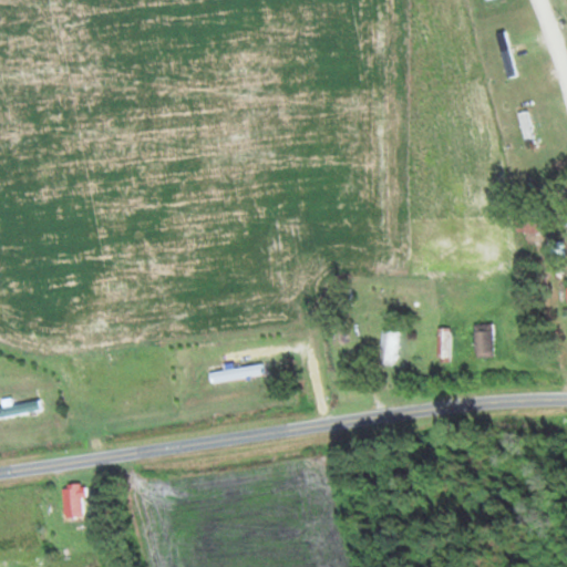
[(507,79),(517,75),(505,30),(494,33),(507,79)]
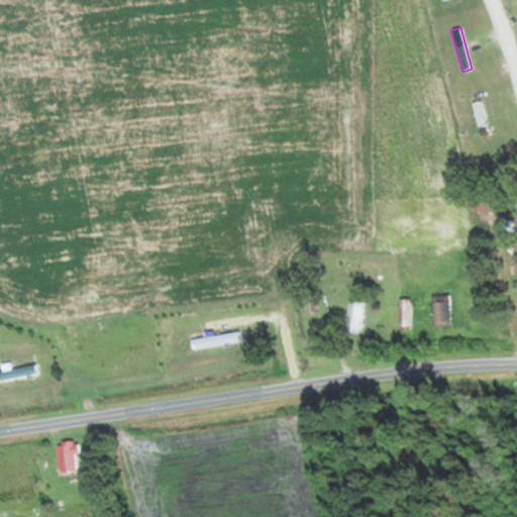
[(471,103),(478,133),(488,131),(481,101),(471,103)]
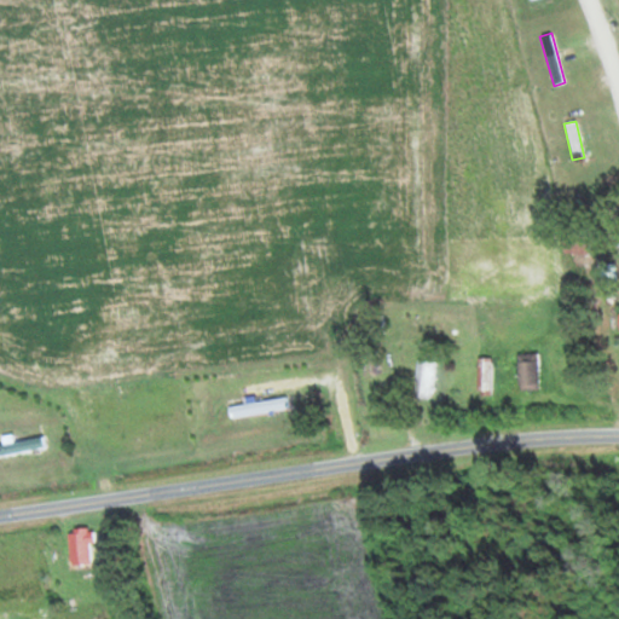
[(612,283),(609,265),(597,266),(600,284),(612,283)]
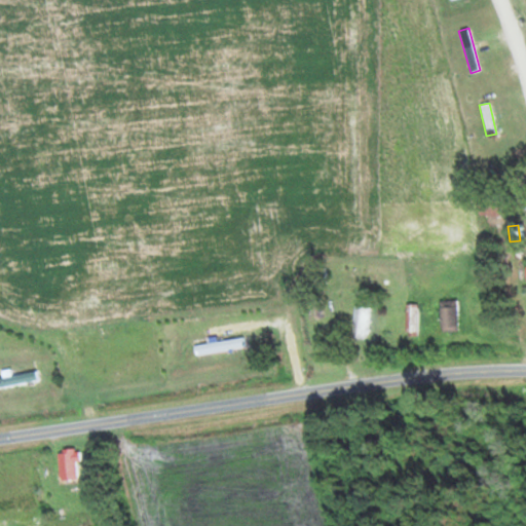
[(439,301),(439,331),(457,331),(457,301),(439,301)]
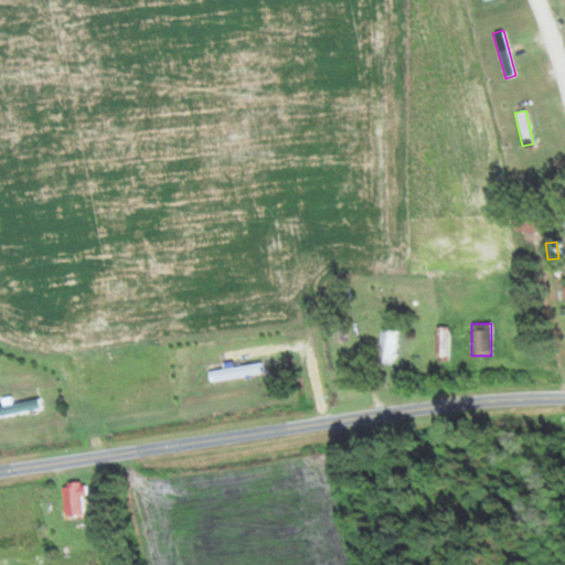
[(449,359),(449,328),(436,328),(436,359),(449,359)]
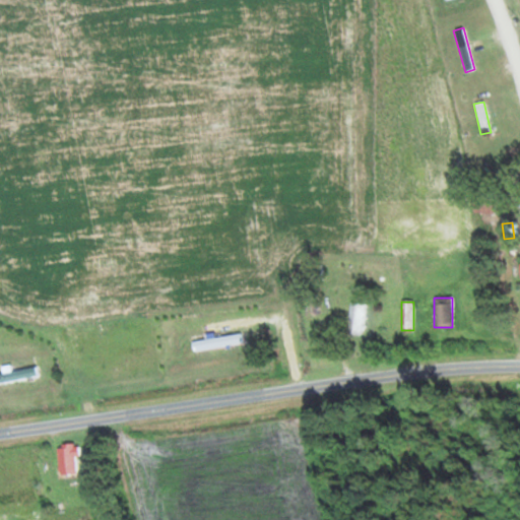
[(364,303),(349,303),(348,336),(364,336),(364,303)]
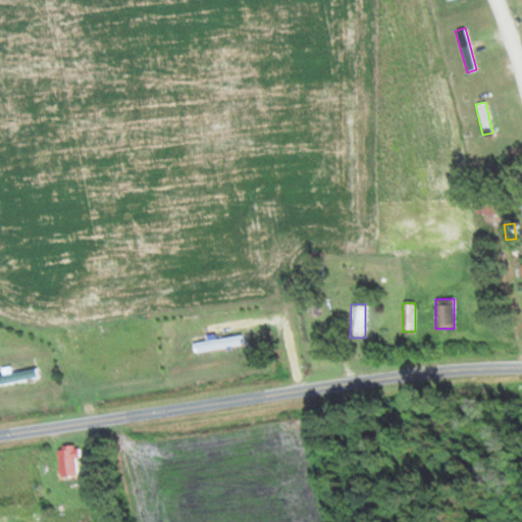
[(36,370),(9,372),(8,368),(0,368),(0,369),(1,376),(0,376),(0,383),(37,381),(36,370)]
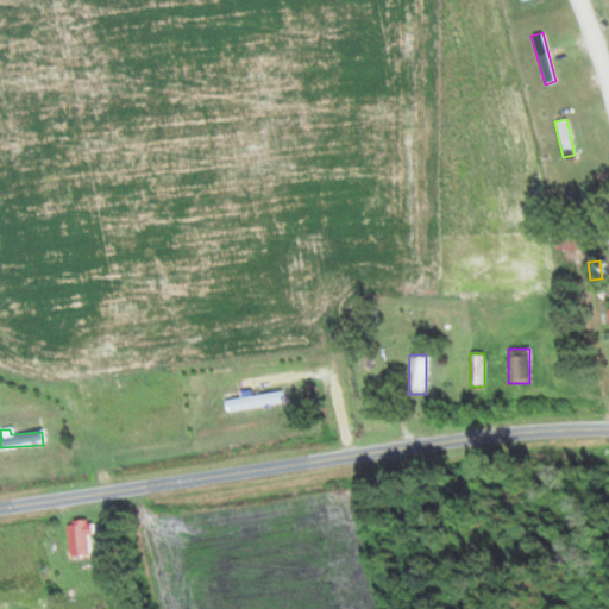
[(90,556),(90,521),(66,521),(67,557),(90,556)]
